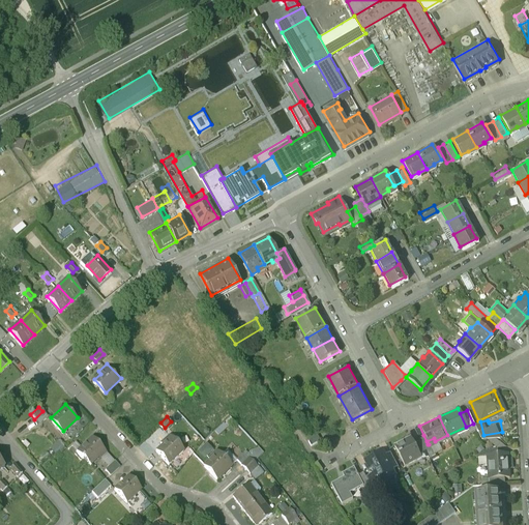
[(170,432),(162,439),(164,442),(156,447),(169,461),(183,447),(170,432)]
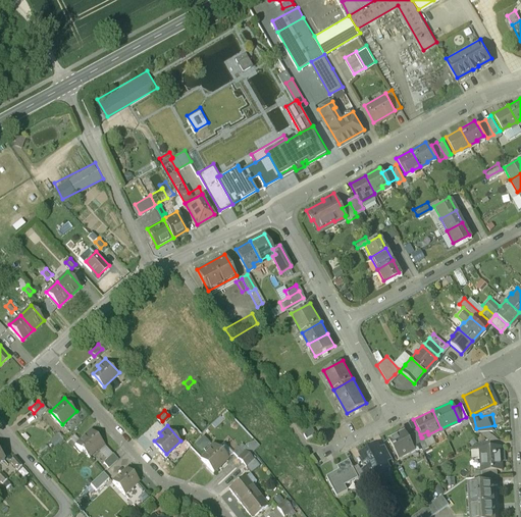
[(301,431),(303,437),(313,431),(310,426),(301,431)]
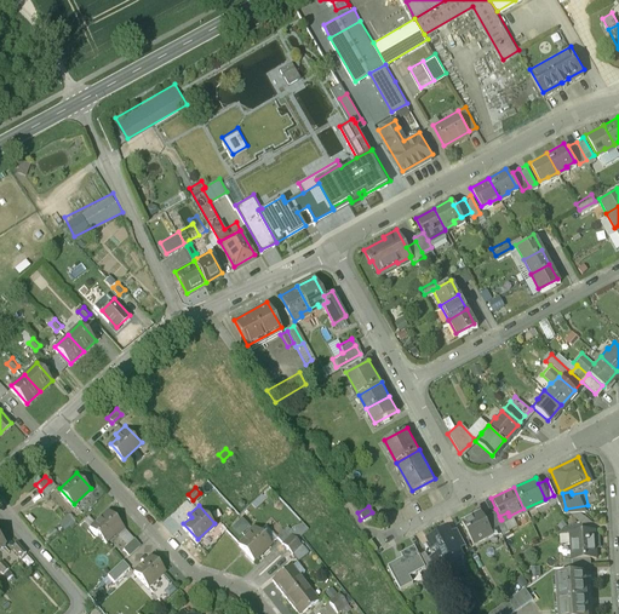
[(109,508),(91,524),(98,533),(99,532),(105,539),(124,523),(109,508)]
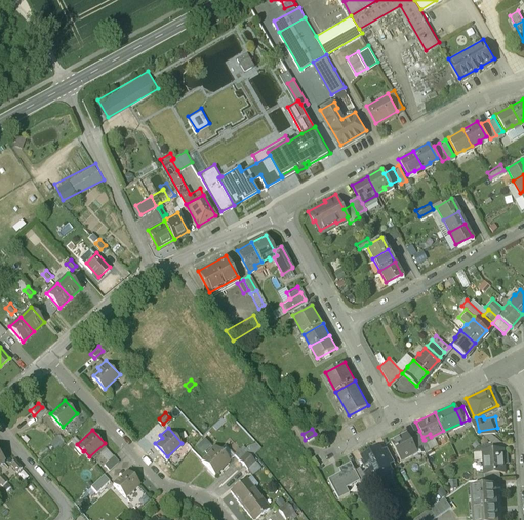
[(419,431),(413,434),(418,444),(422,452),(429,449),(425,440),(424,440),(419,431)]
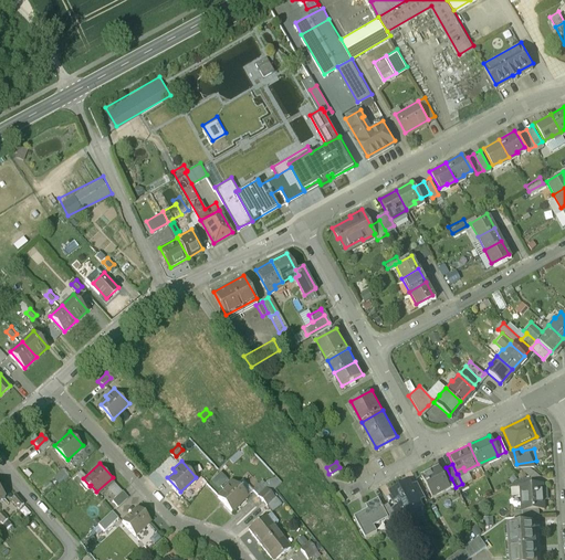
[(437,467),(429,472),(428,469),(419,474),(429,495),(447,485),(439,471),(436,465),(437,467)]
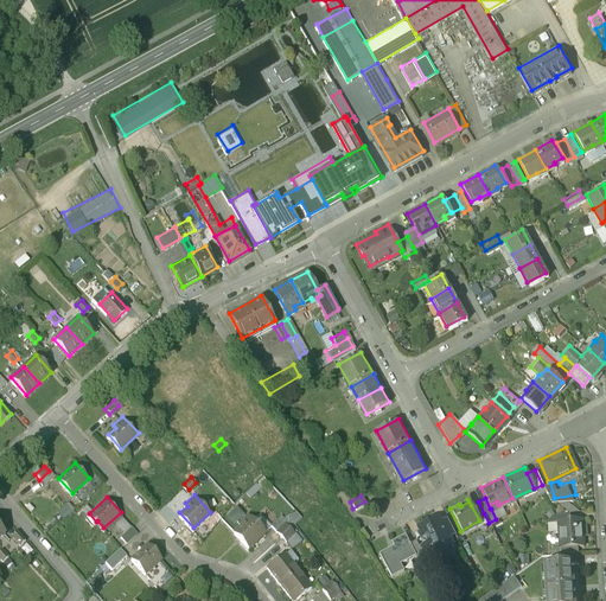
[(61,506),(65,512),(75,506),(70,500),(61,506)]
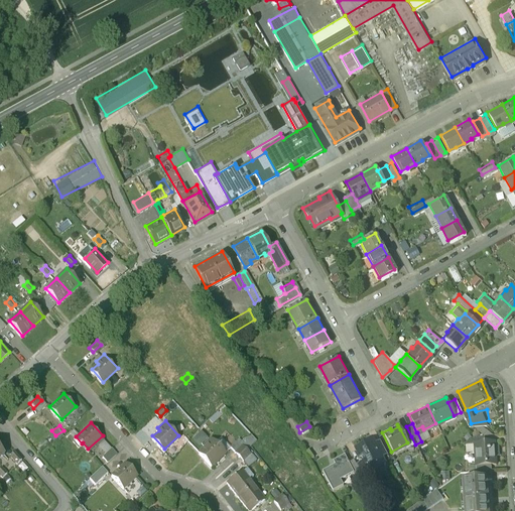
[(406,426),(400,429),(406,440),(411,436),(406,426)]
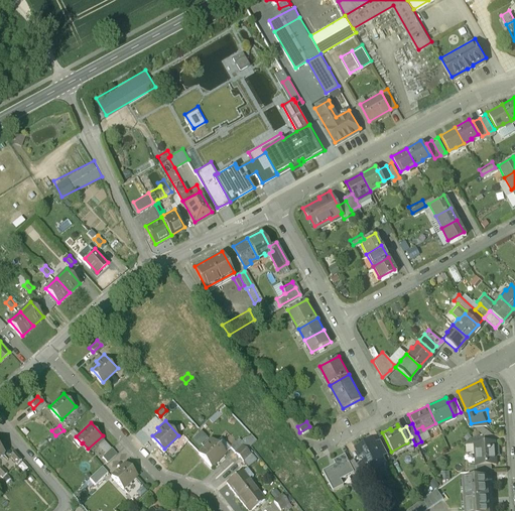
[(201,427),(191,435),(199,442),(208,434),(201,427)]
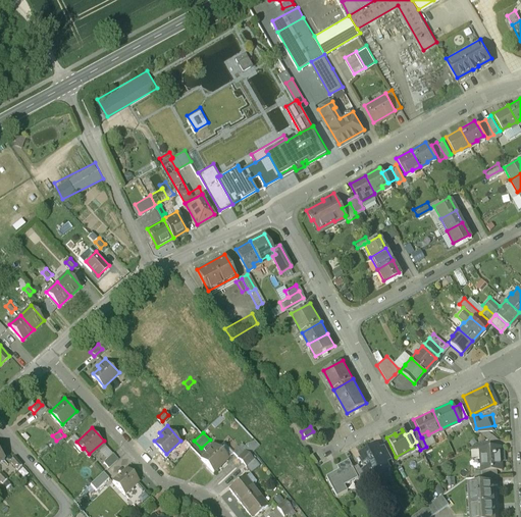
[(214,440),(206,448),(208,450),(202,456),(214,468),(228,455),(214,440)]
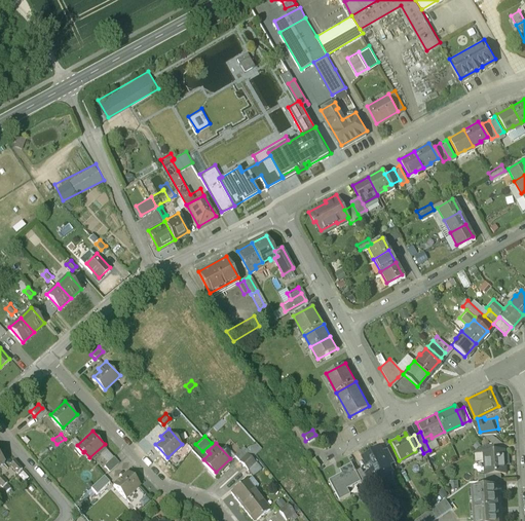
[(491,444),(480,444),(481,445),(473,449),(473,452),(481,451),(491,450),(491,444)]
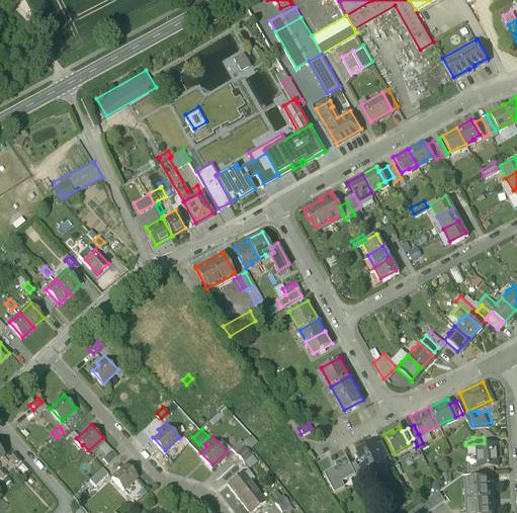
[(373,444),(371,440),(354,449),(361,461),(367,474),(368,473),(367,471),(381,462),(383,465),(384,464),(380,456),(373,444)]
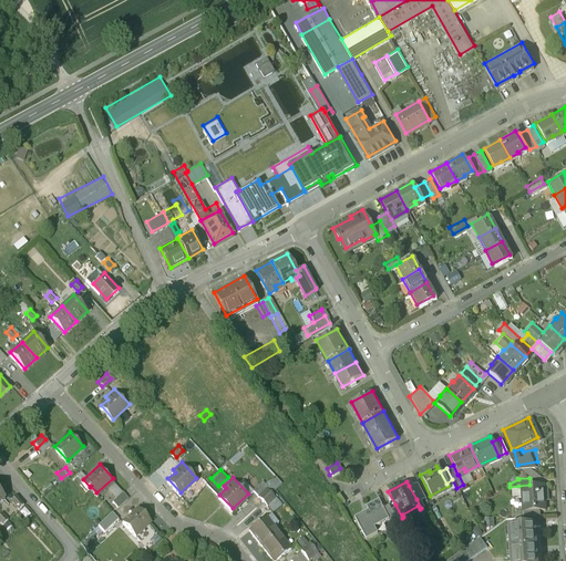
[(415,482),(409,486),(417,499),(422,496),(415,482)]
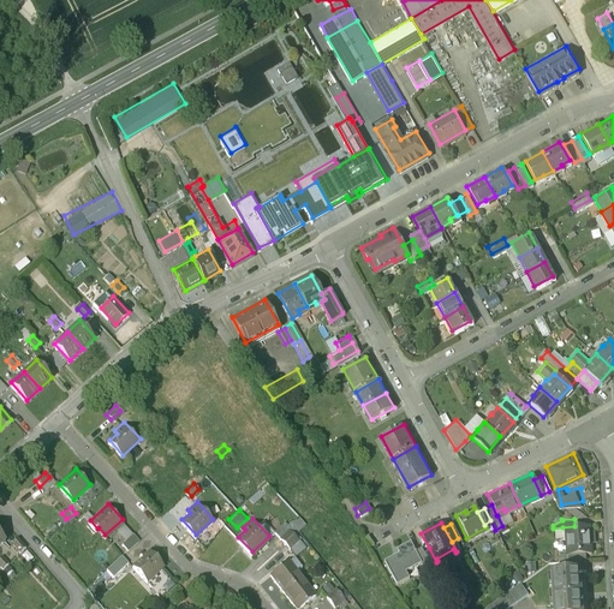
[(574,526),(562,527),(566,527),(566,536),(562,536),(564,553),(582,551),(588,551),(586,525),(574,526)]
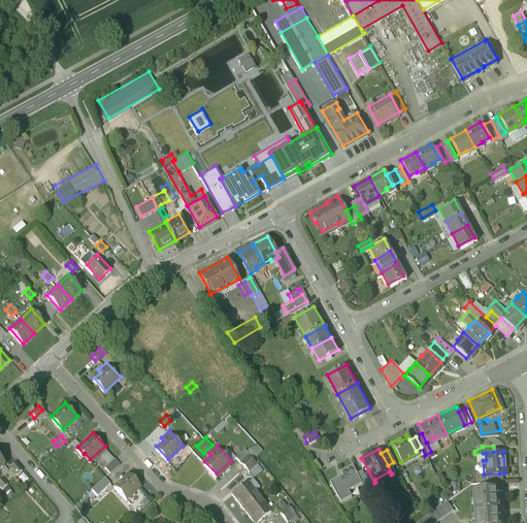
[(254,462),(245,454),(237,461),(246,470),(254,462)]
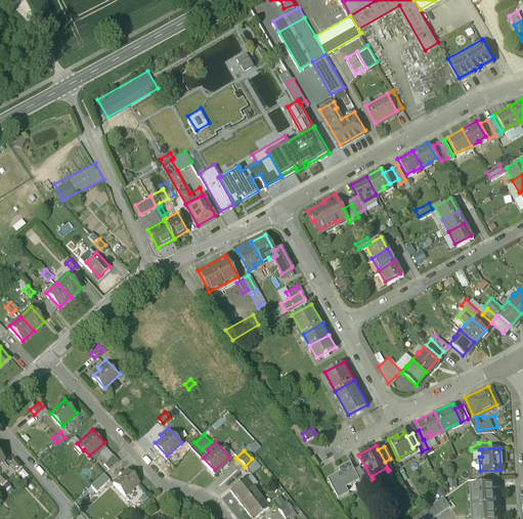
[(114,452),(104,461),(110,466),(119,458),(114,452)]
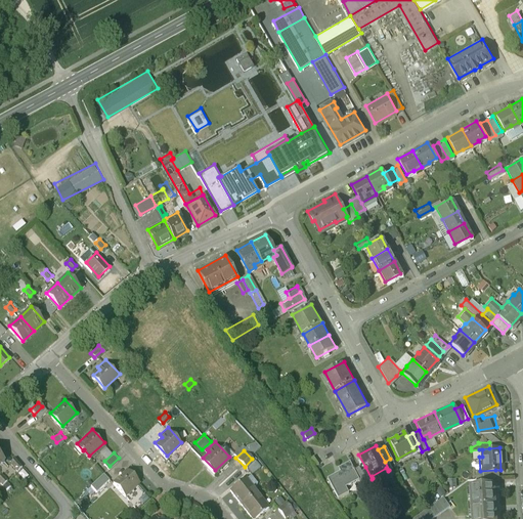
[(314,452),(309,456),(313,463),(318,460),(314,452)]
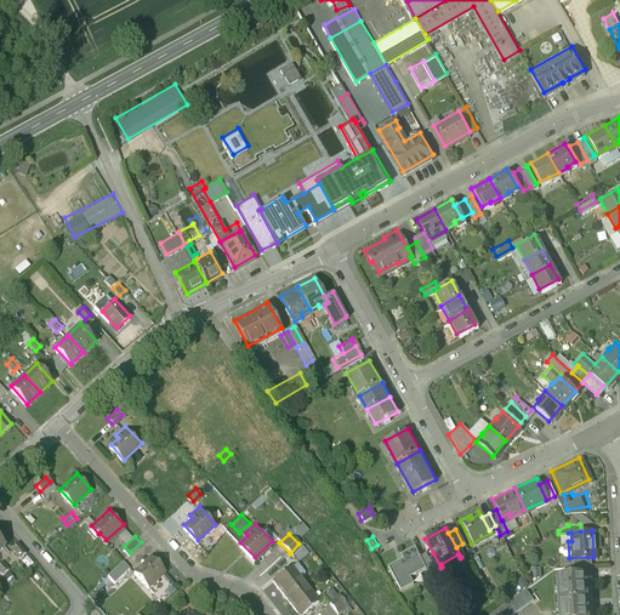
[(26,551),(20,544),(15,548),(21,556),(26,551)]
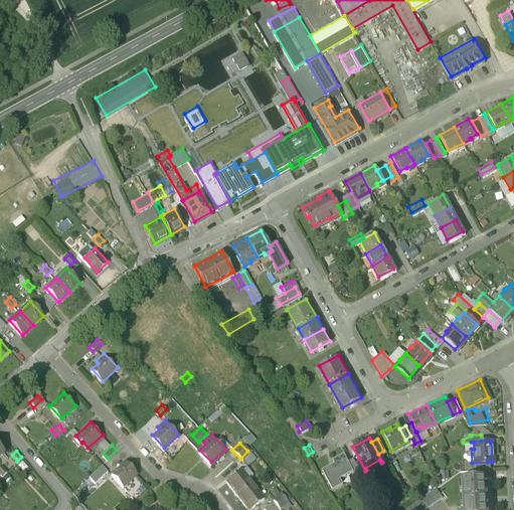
[(341,452),(330,458),(332,462),(319,468),(330,488),(340,482),(337,477),(350,470),(351,469),(346,460),(341,452)]
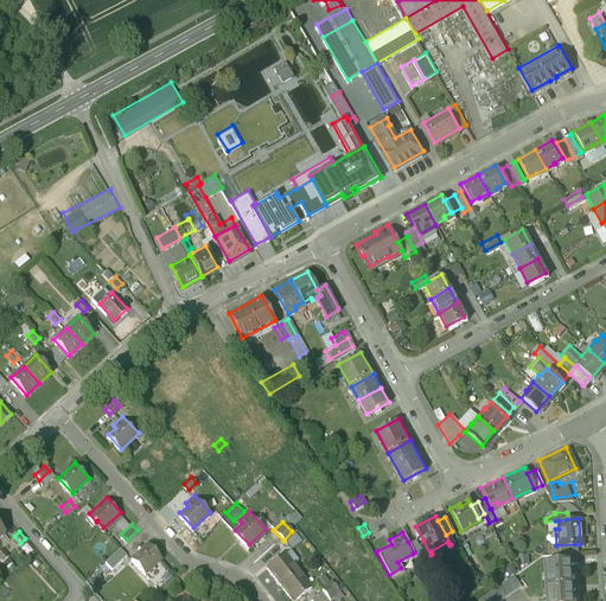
[(416,544),(413,539),(408,542),(414,552),(413,554),(415,558),(422,555),(416,544)]
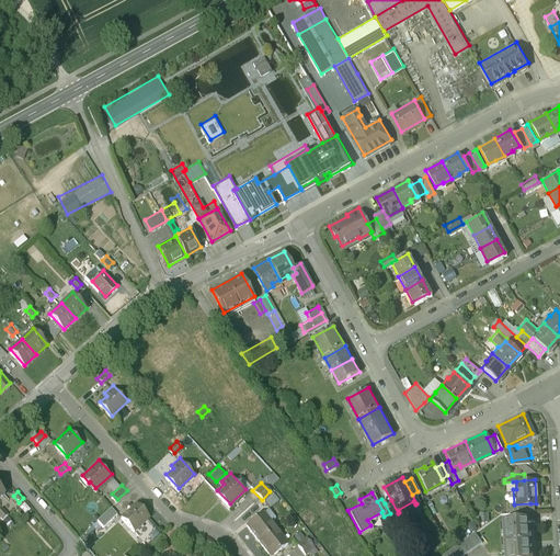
[(137,500),(122,515),(135,529),(150,514),(137,500)]
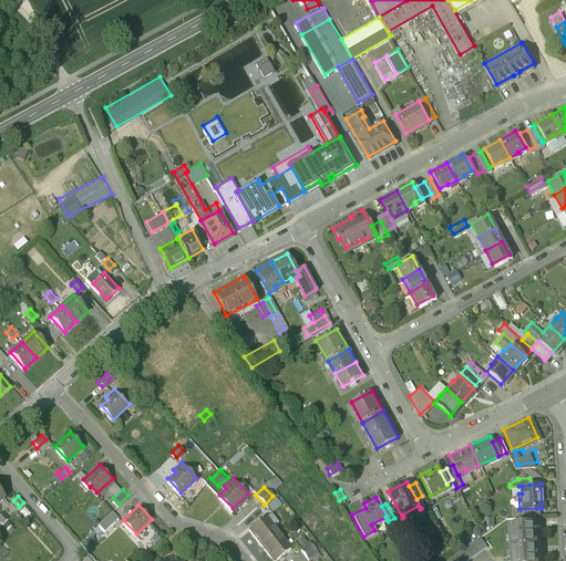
[(402,518),(395,505),(389,508),(394,518),(395,521),(402,518)]
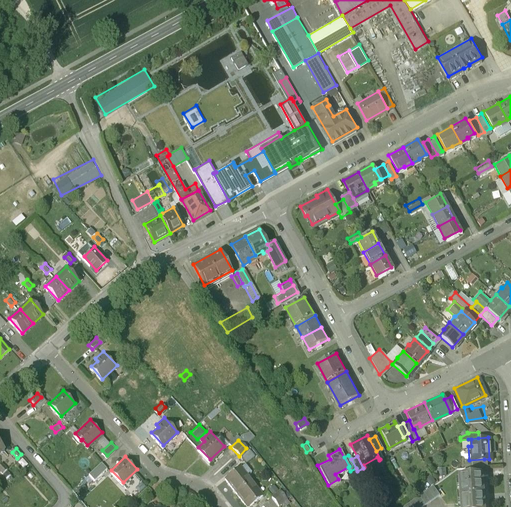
[(102,460),(90,472),(95,478),(108,466),(102,460)]
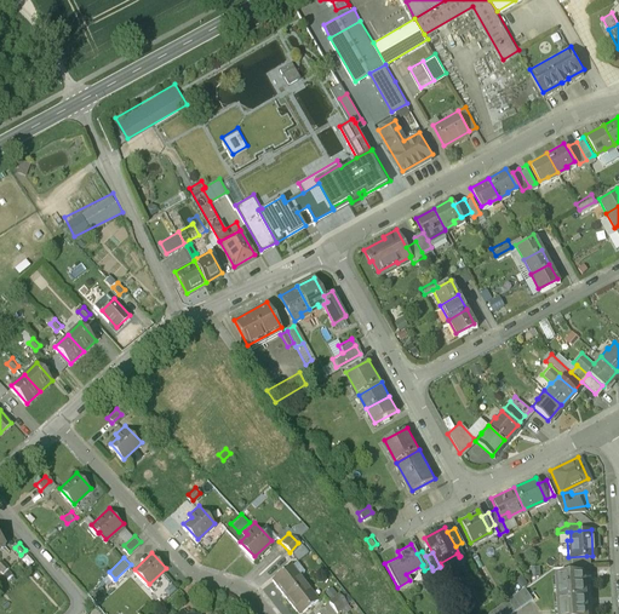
[(292,562),(274,577),(287,595),(305,579),(292,562)]
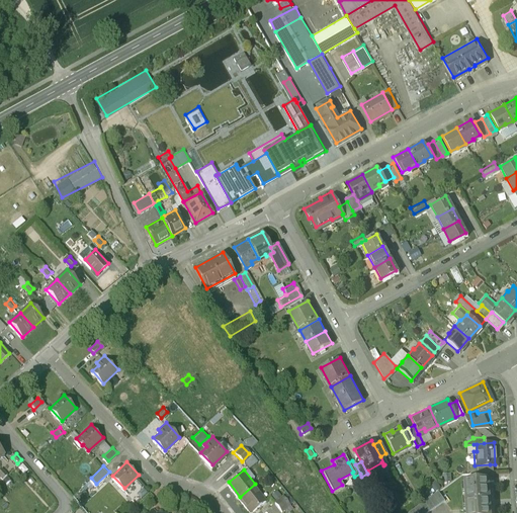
[(475,472),(468,472),(468,481),(486,480),(491,480),(491,471),(475,472)]
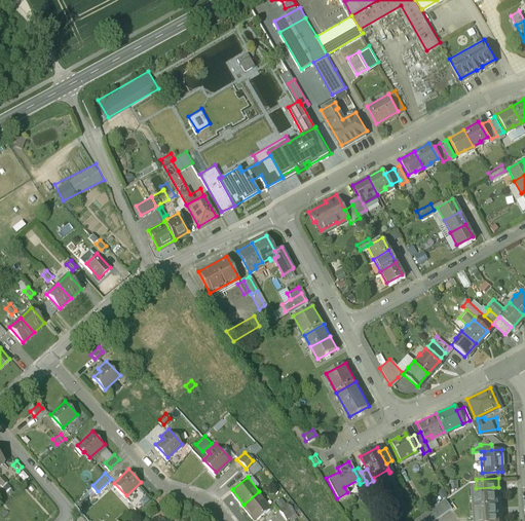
[(476,488),(469,489),(471,520),(495,520),(493,487),(476,488)]
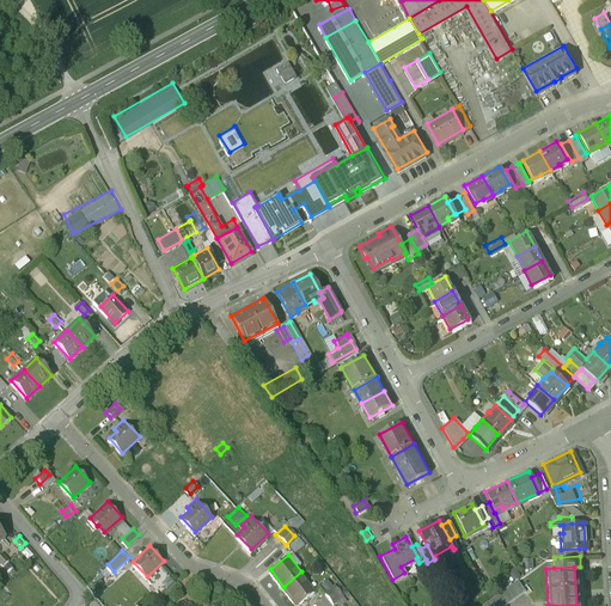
[(301,571),(283,587),(297,604),(315,589),(301,571)]
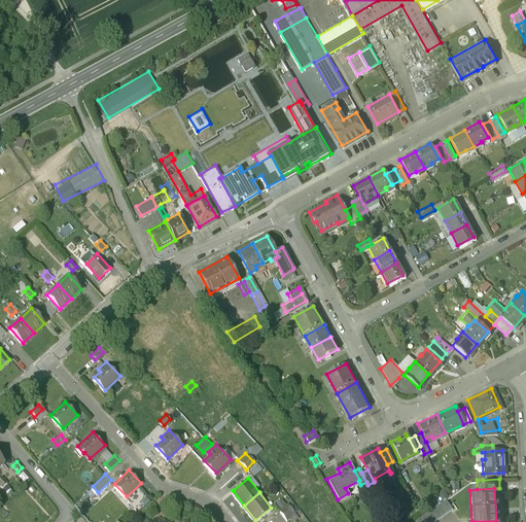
[(443,498),(409,521),(428,521),(450,508),(443,498)]
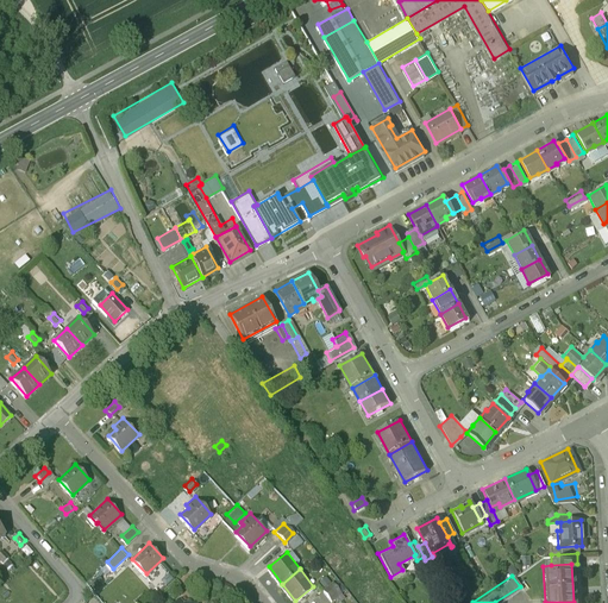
[(330,582),(320,589),(328,600),(338,592),(330,582)]
